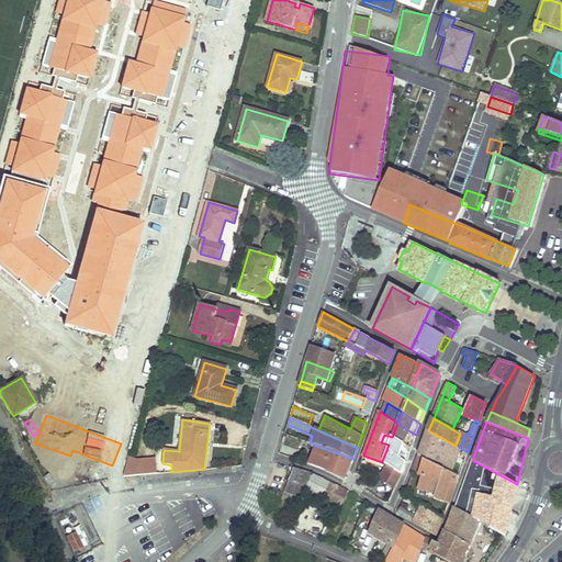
[(412,447),(416,435),(412,433),(404,428),(397,423),(393,435),(412,447)]
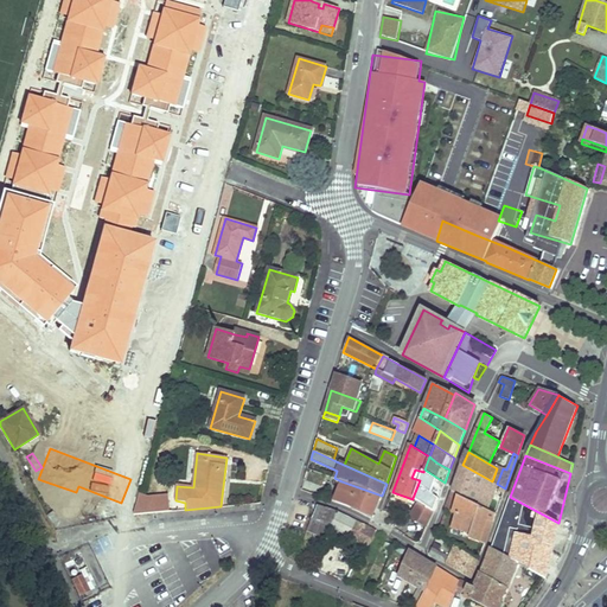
[(475,503),(481,481),(504,492),(505,489),(497,484),(492,481),(462,465),(453,492),(458,494),(459,494),(475,503)]
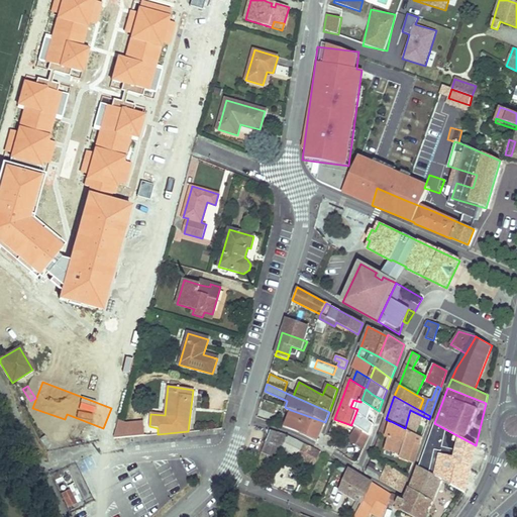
[(423,412),(428,399),(424,397),(423,399),(419,410),(423,412)]
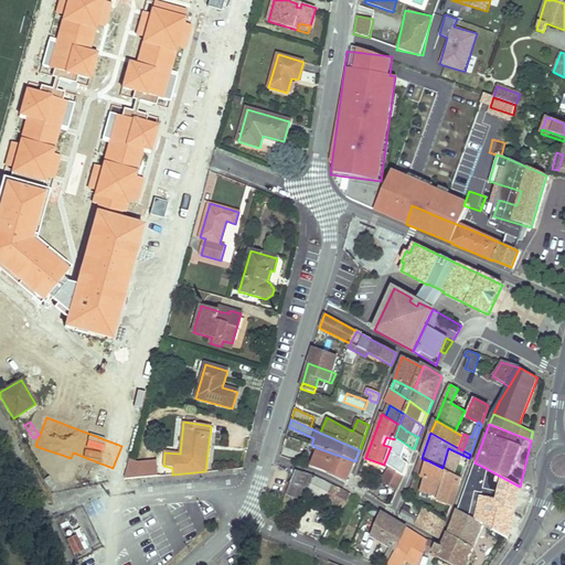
[(414,449),(395,437),(394,439),(391,447),(384,464),(390,467),(391,468),(394,460),(395,456),(396,455),(408,464),(414,449)]
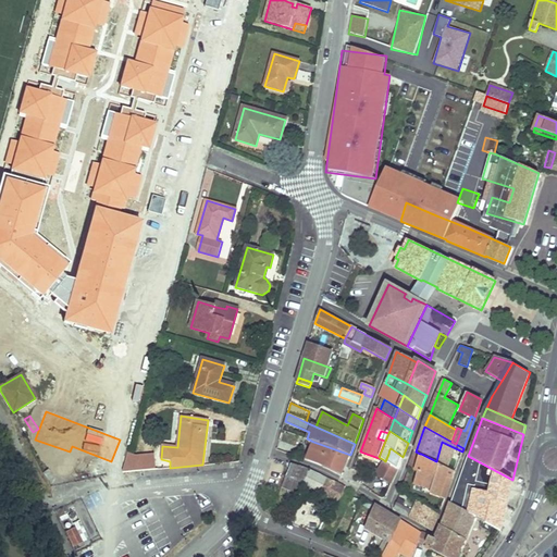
[(342,475),(350,455),(313,442),(310,449),(313,450),(309,461),(342,475)]
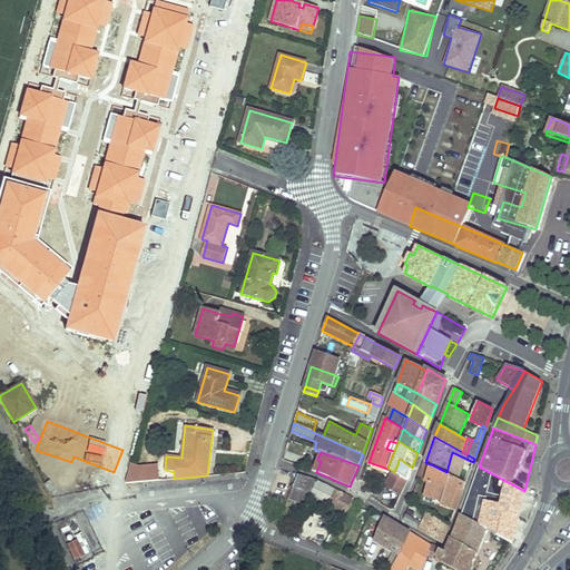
[(412,468),(400,459),(399,460),(397,464),(410,473),(412,468)]
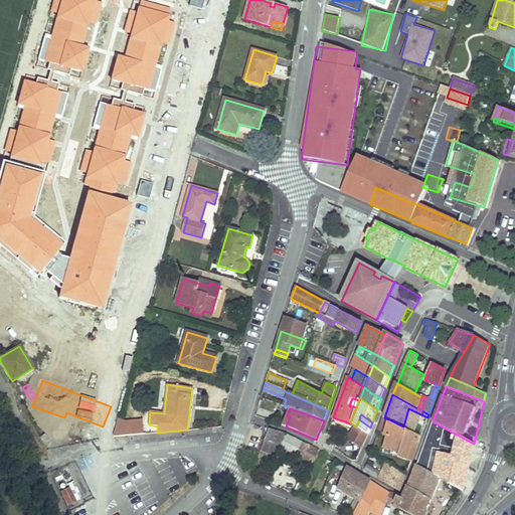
[(384,436),(388,421),(389,419),(388,419),(384,417),(378,434),(379,434),(384,436)]
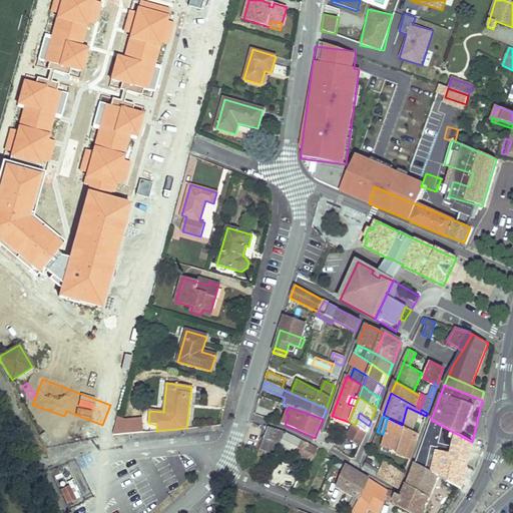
[(129,434),(128,420),(117,417),(112,436),(129,434)]
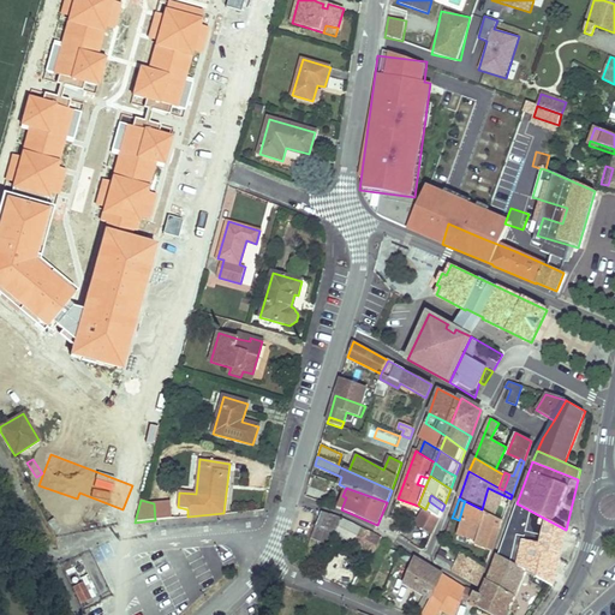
[(172,519),(169,502),(154,503),(155,520),(172,519)]
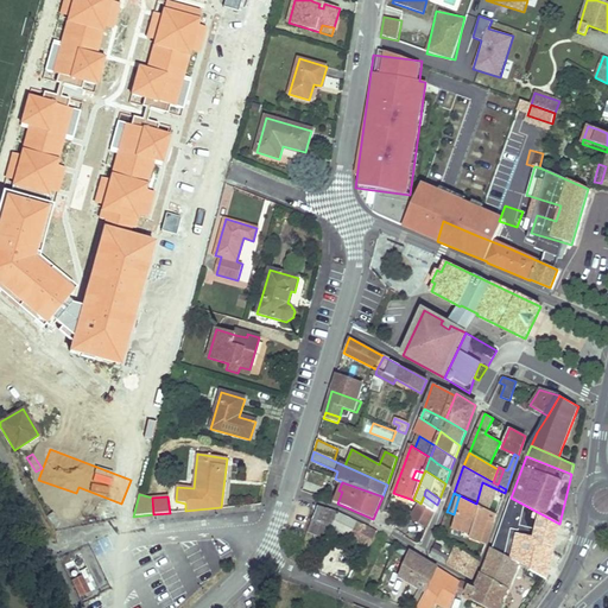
[(494,523),(496,515),(458,498),(454,514),(456,515),(453,527),(472,533),(472,536),(482,539),(489,521),(494,523)]
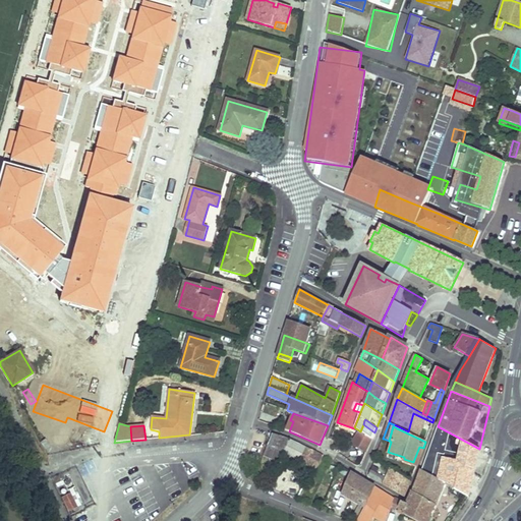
[(468,497),(479,449),(438,426),(421,470),(446,483),(468,497)]
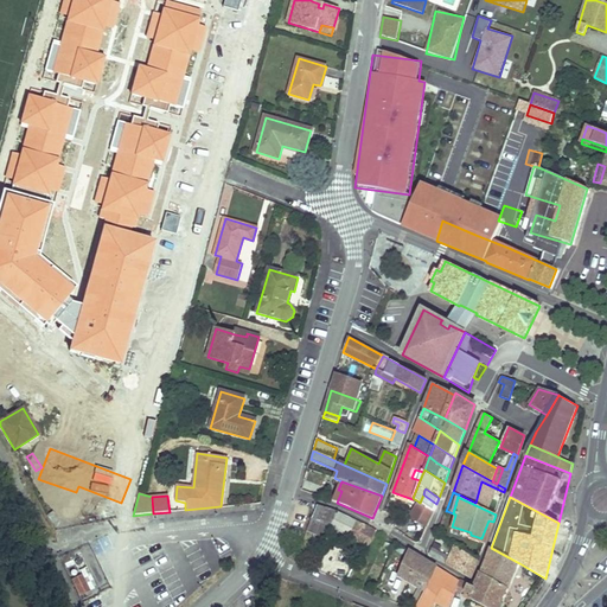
[(419,502),(411,518),(427,528),(433,512),(420,503),(419,502)]
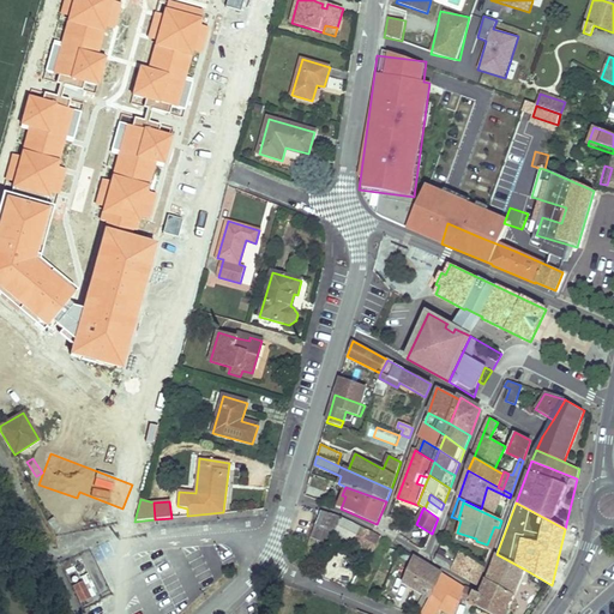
[(335,534),(342,518),(332,513),(320,511),(318,518),(311,535),(331,543),(335,534)]
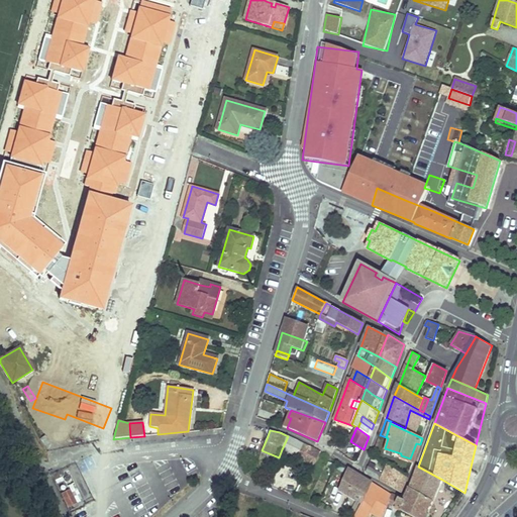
[(48,443),(44,435),(39,439),(42,445),(45,445),(48,443)]
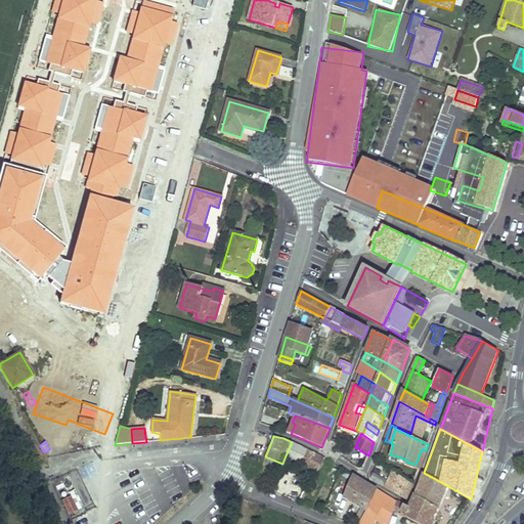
[(325,457),(292,442),(286,455),(317,473),(325,457)]
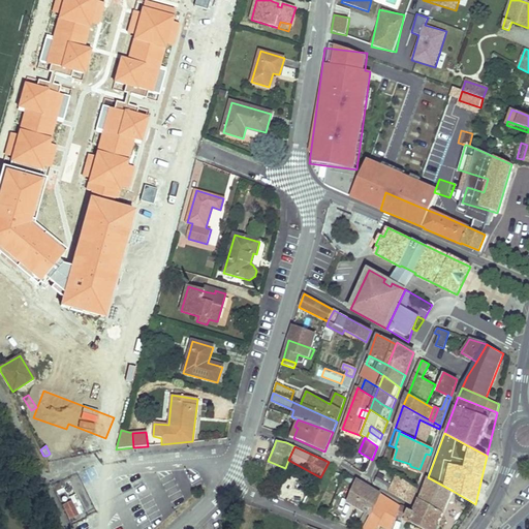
[(423,474),(430,455),(426,454),(419,469),(410,466),(408,470),(423,474)]
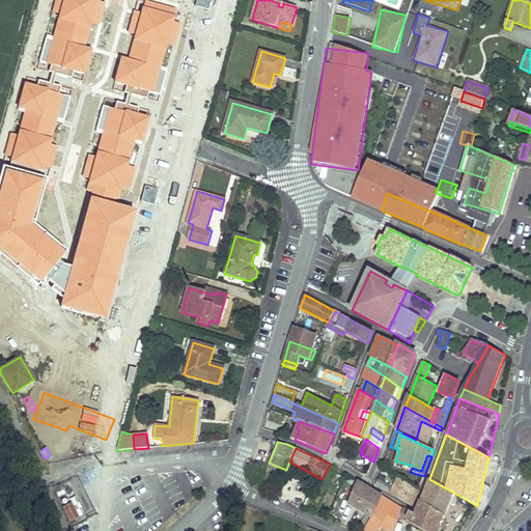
[(351,499),(358,481),(350,476),(341,495),(342,496),(351,499)]
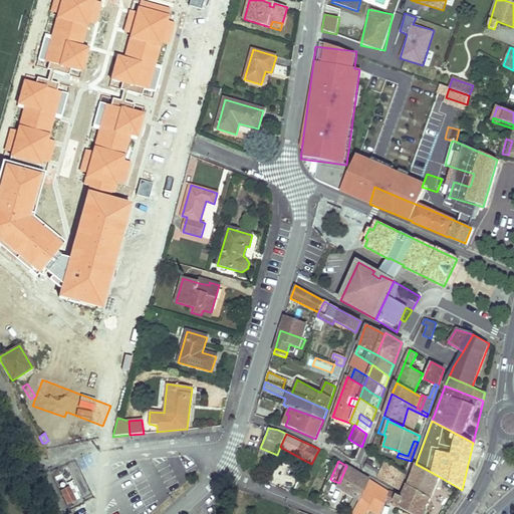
[(400,490),(406,475),(386,462),(380,472),(366,464),(364,470),(377,478),(378,477),(400,490)]
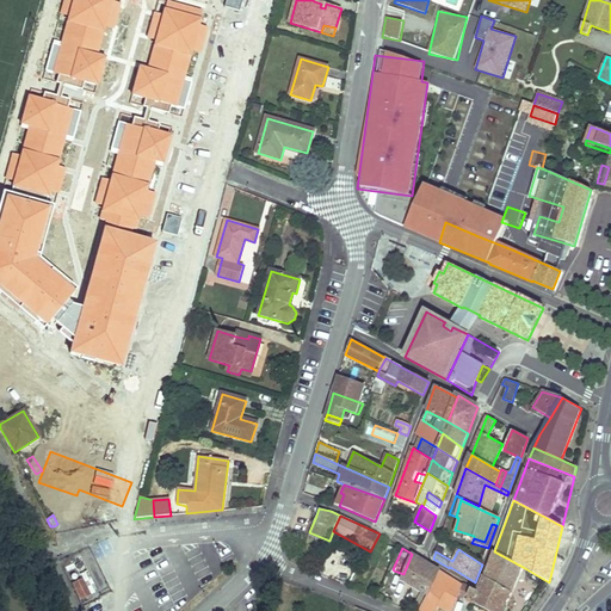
[(512,592),(523,567),(494,551),(485,578),(483,578),(479,592),(473,590),(469,597),(468,599),(482,606),(486,599),(504,609),(512,592)]
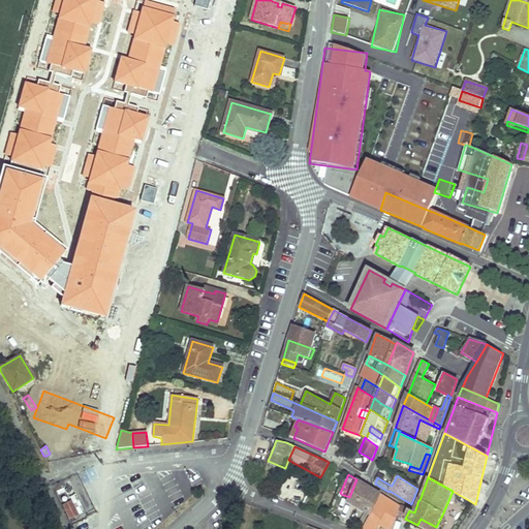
[(365,528),(372,516),(381,494),(356,479),(349,497),(347,502),(364,512),(358,526),(362,528),(365,528)]
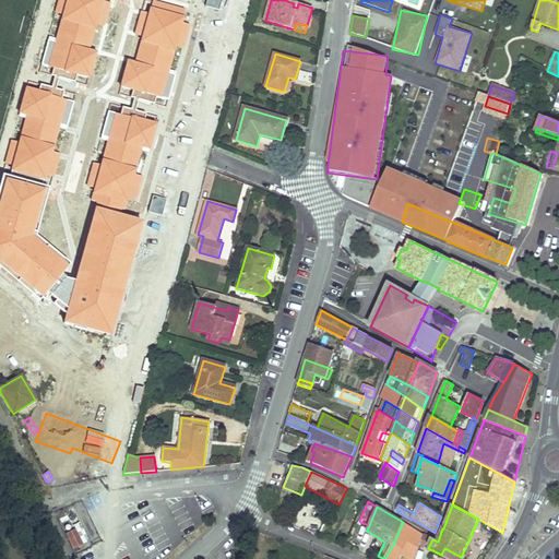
[(405,558),(412,558),(421,543),(425,535),(403,522),(393,545),(385,558),(399,558),(401,556),(405,558)]
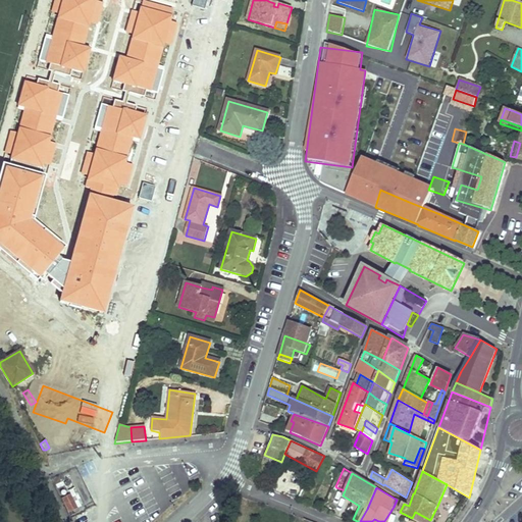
[(62,499),(64,512),(75,511),(74,498),(62,499)]
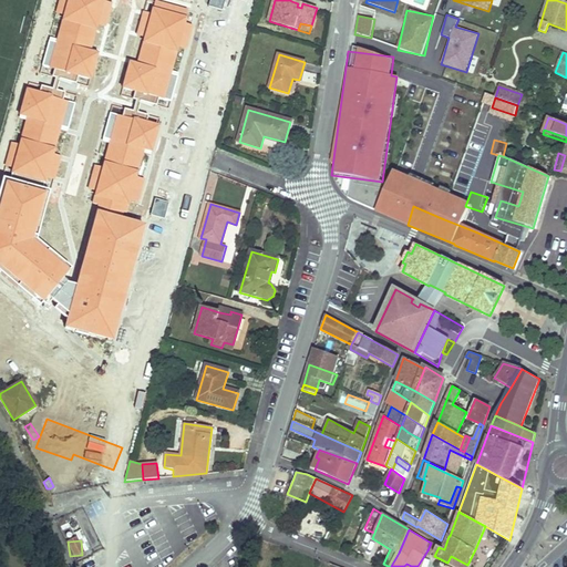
[(439,547),(431,543),(428,550),(435,554),(439,547)]
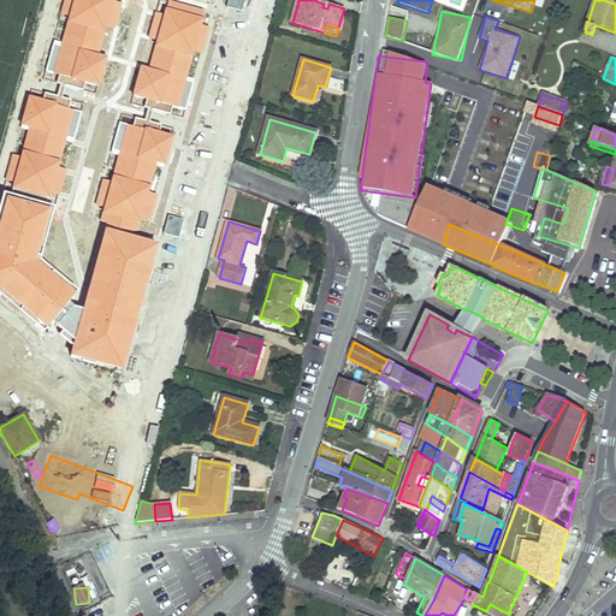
[(493,615),(509,615),(510,615),(508,614),(490,604),(486,611),(493,615)]
